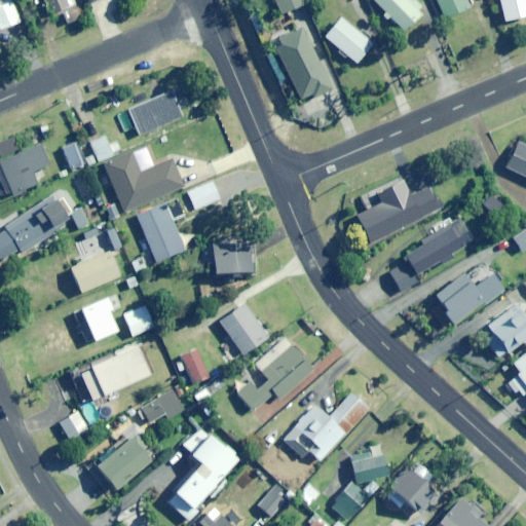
[(0,0),(0,29),(20,22),(9,0),(0,0)]
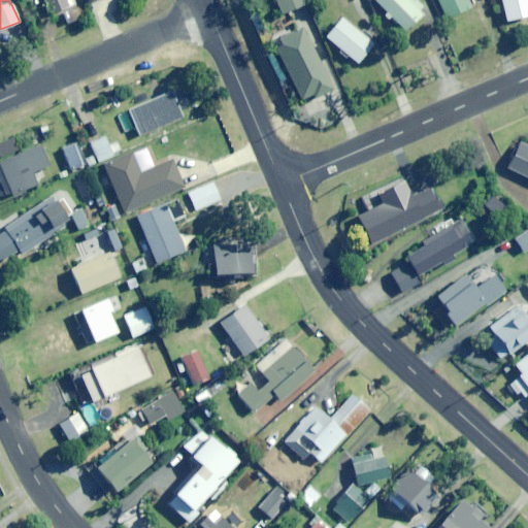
[(45,0),(52,13),(75,3),(73,0),(45,0)]
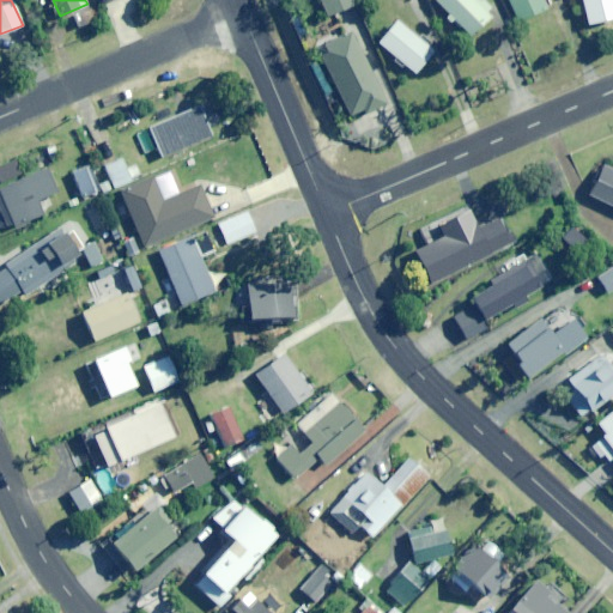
[(320,0),(327,17),(357,5),(354,0),(320,0)]
